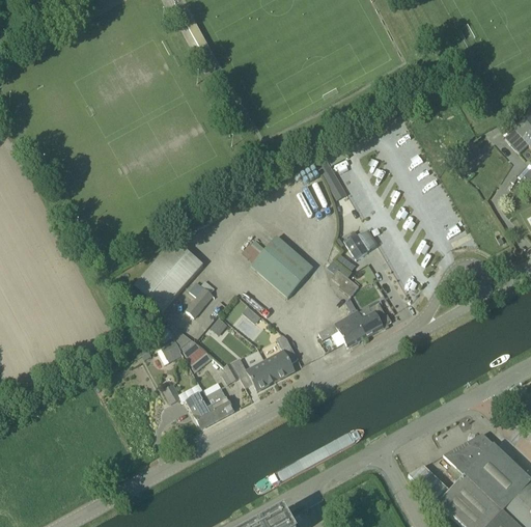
[(42,0),(39,1),(45,10),(54,5),(52,2),(51,0),(42,0)]
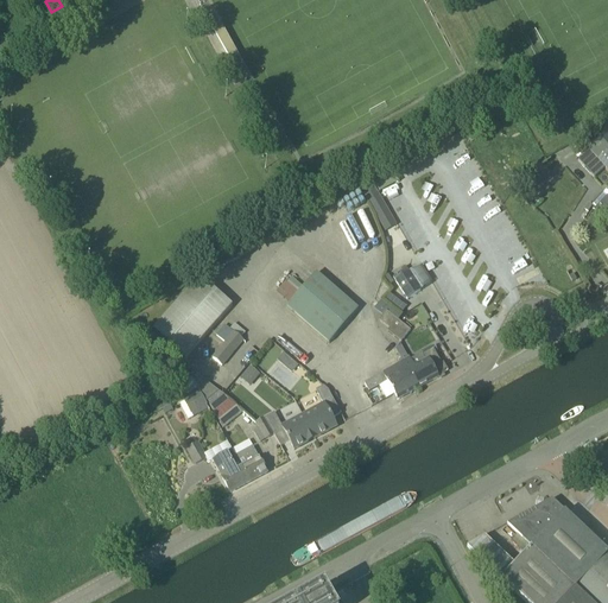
[(31,61),(45,52),(40,44),(26,51),(31,61)]
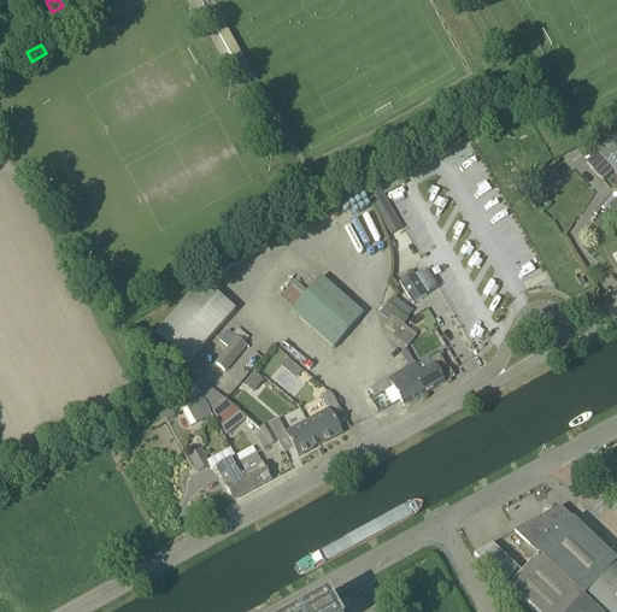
[(616,130),(597,147),(598,148),(613,166),(616,169),(616,130)]
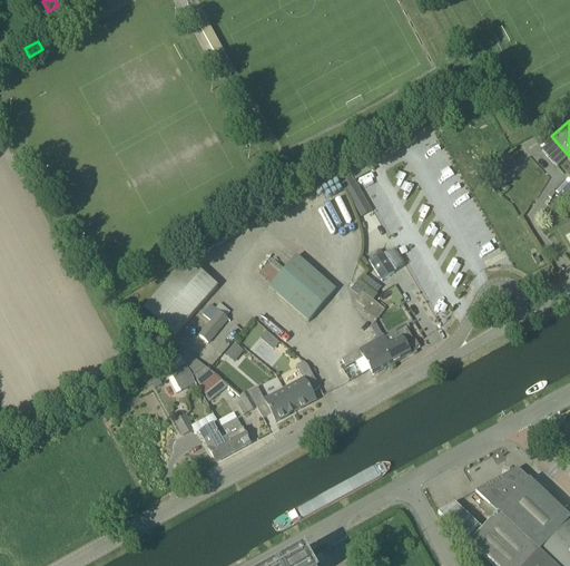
[(557,163),(567,154),(552,137),(541,146),(557,163)]
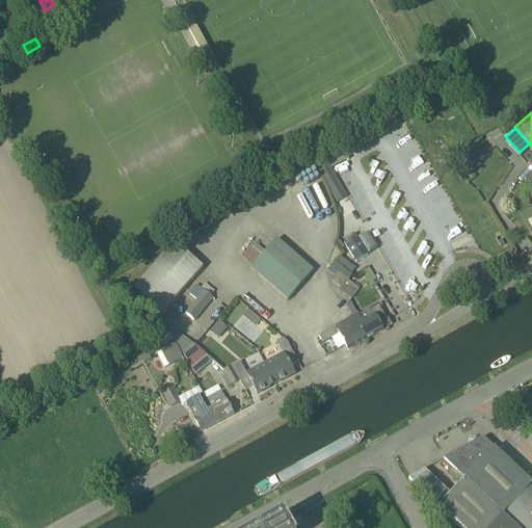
[(326,159),(317,164),(336,196),(345,190),(326,159)]
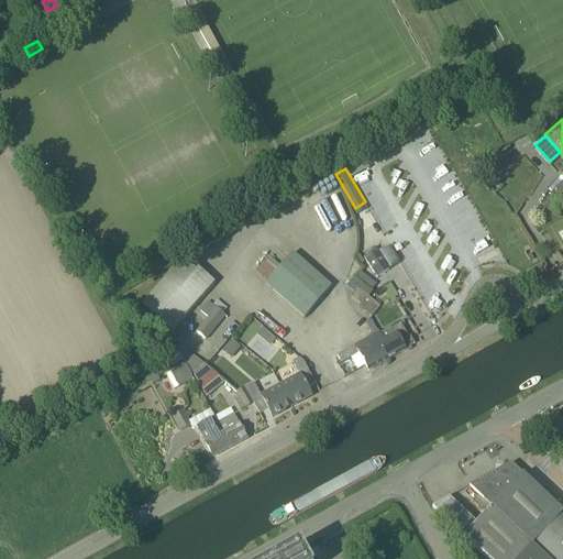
[(562,174),(561,172),(548,186),(558,195),(562,187),(562,174)]
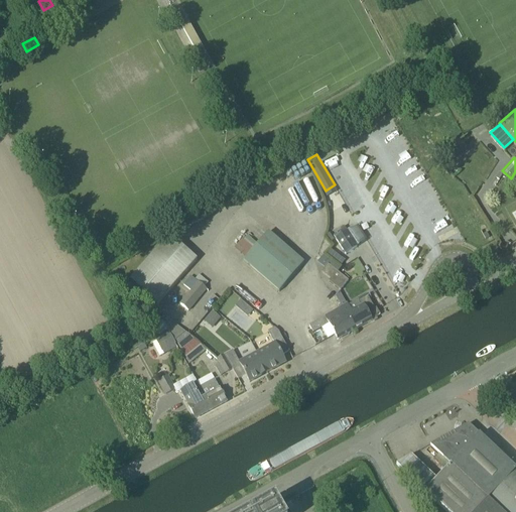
[(335,234),(346,251),(357,243),(346,226),(335,234)]
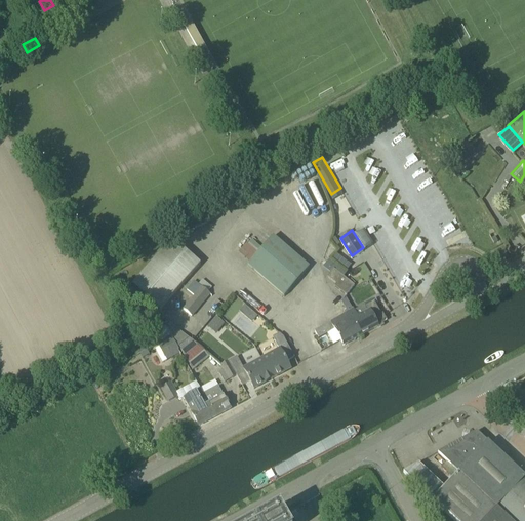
[(238,248),(249,258),(247,262),(284,293),(309,264),(273,232),(261,245),(251,236),(247,240),(246,239),(238,248)]
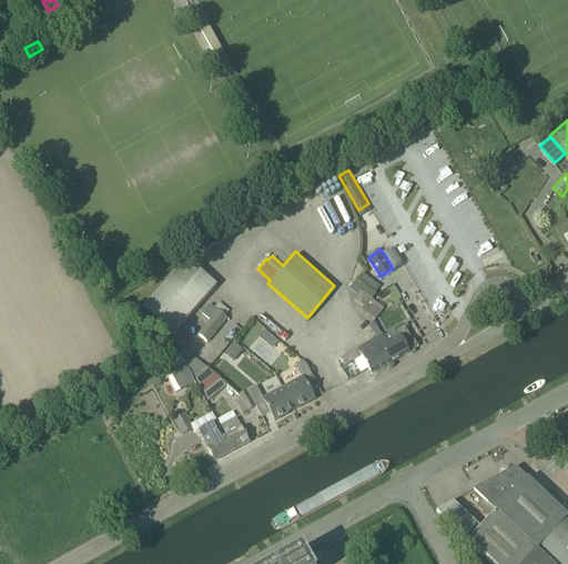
[(172,331),(182,320),(216,282),(186,254),(142,304),(153,314),(149,319),(162,331),(166,326),(172,331)]
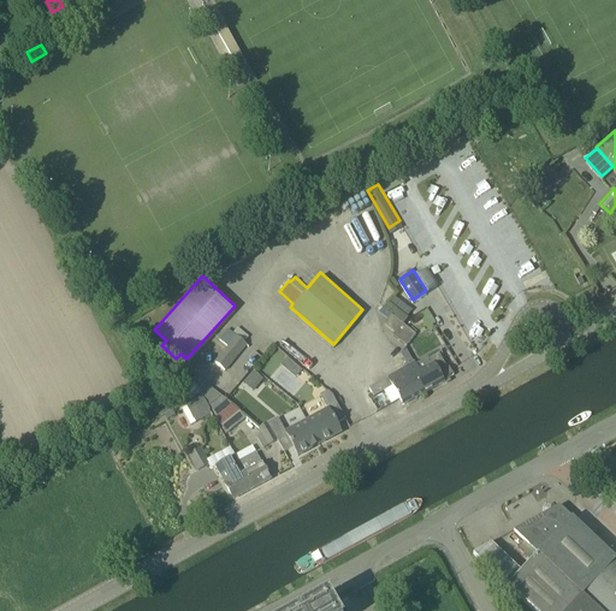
[(391,312),(388,315),(384,320),(394,328),(401,319),(391,312)]
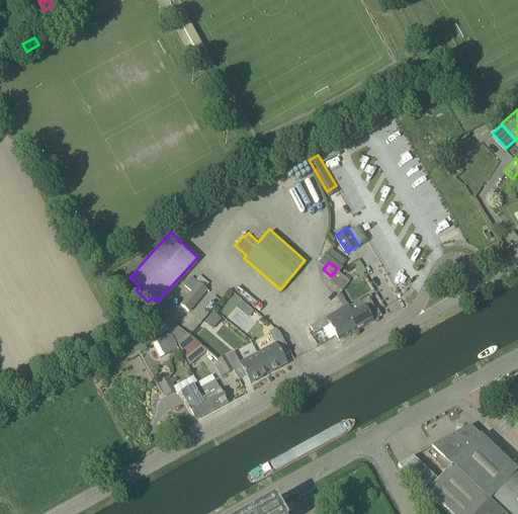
[(329,279),(334,283),(343,273),(337,268),(331,276),(329,279)]
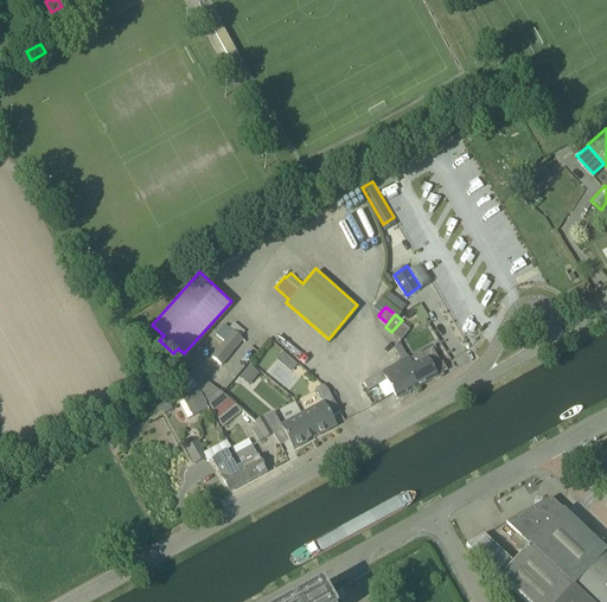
[(216,331),(225,338),(212,353),(222,362),(242,335),(224,320),(216,331)]
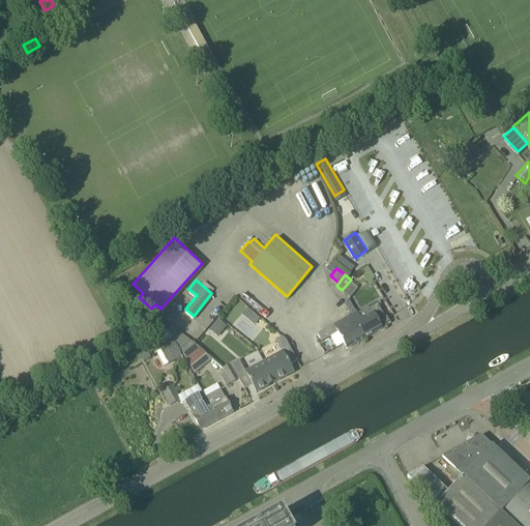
[(357,285),(351,280),(342,290),(349,295),(357,285)]
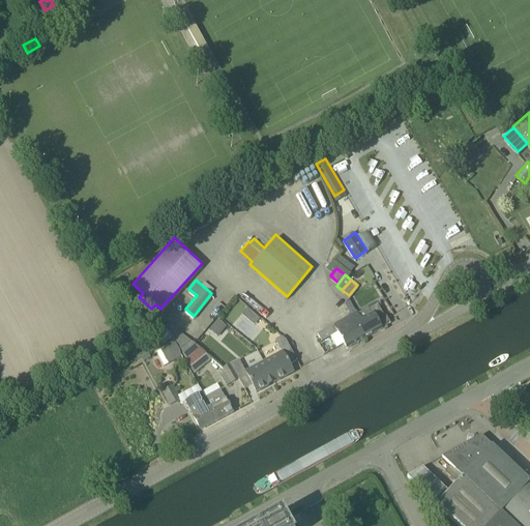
[(377,299),(357,311),(356,310),(351,313),(350,310),(347,312),(348,314),(352,322),(354,320),(364,335),(382,326),(381,325),(390,320),(386,313),(384,314),(377,299)]
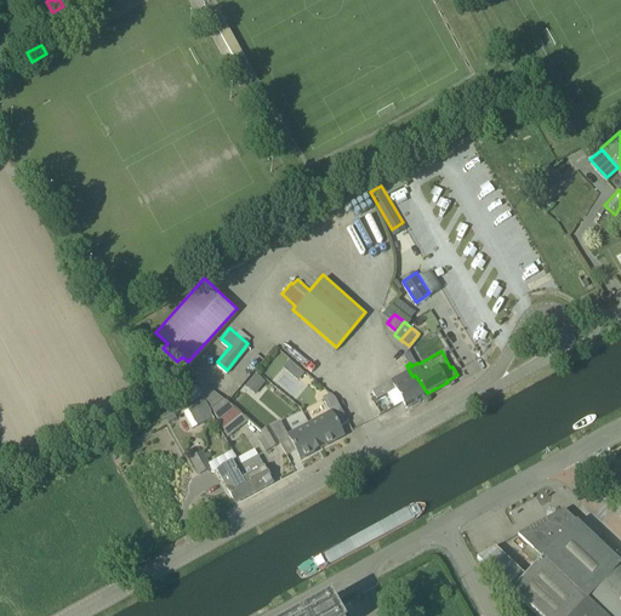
[(372,388),(376,395),(376,397),(396,386),(406,405),(427,393),(415,375),(412,377),(408,368),(372,388)]
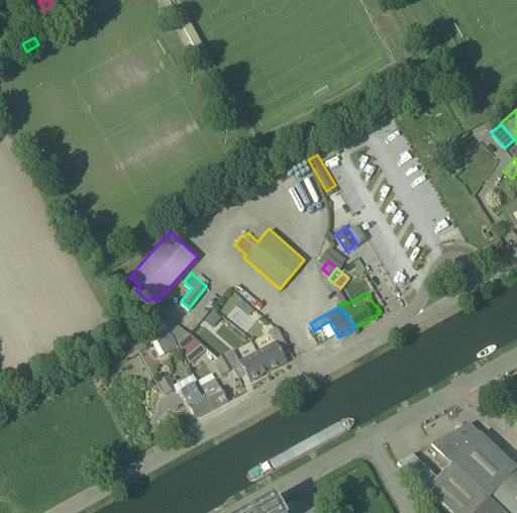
[(212,325),(221,315),(212,308),(204,318),(212,325)]
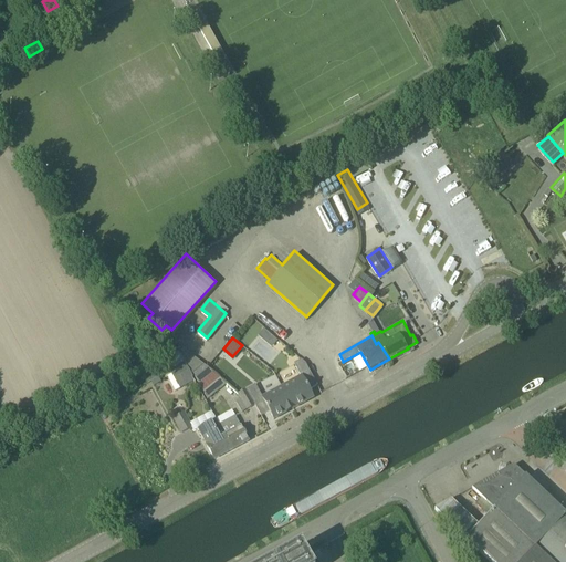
[(226,381),(203,361),(186,347),(180,350),(179,347),(169,353),(175,363),(184,357),(184,360),(190,371),(192,370),(196,376),(207,396),(226,381)]
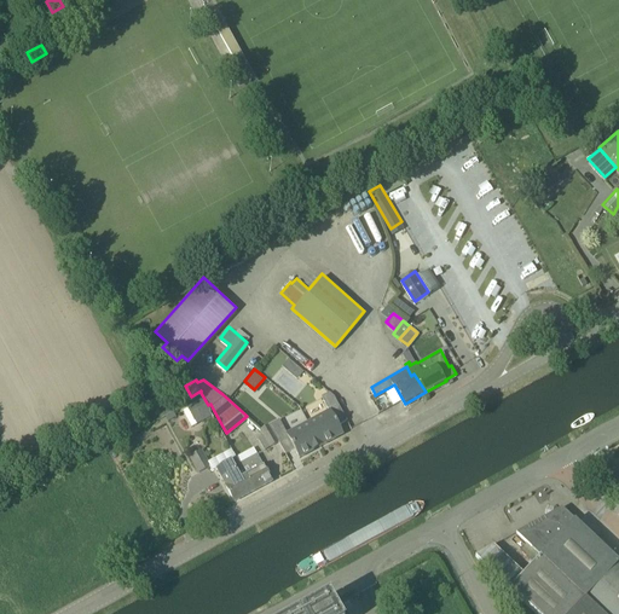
[(329,407),(308,420),(320,442),(322,442),(336,434),(334,432),(341,428),(337,422),(347,417),(334,393),(329,389),(322,393),(329,407)]
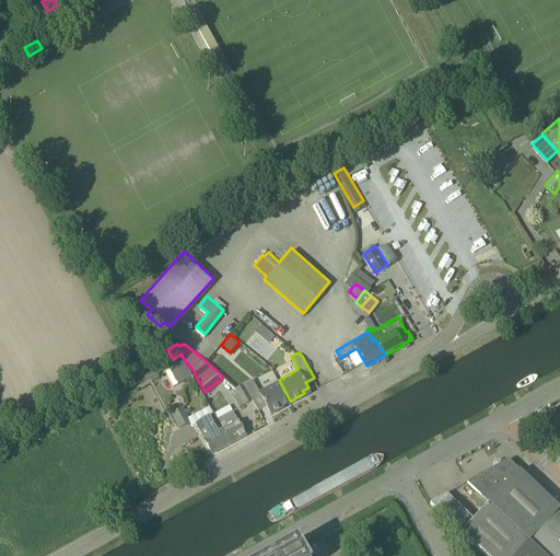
[(177,362),(175,363),(164,369),(173,384),(191,373),(188,367),(182,356),(175,359),(177,362)]
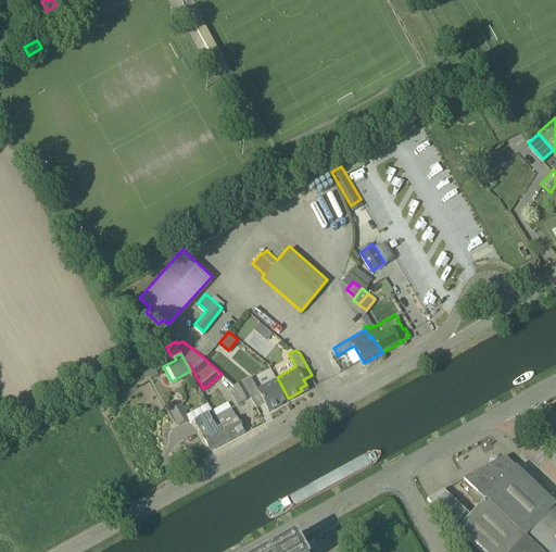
[(257,387),(257,386),(251,374),(241,379),(256,405),(264,401),(268,409),(281,402),(282,401),(281,400),(286,397),(287,399),(288,398),(277,377),(257,387)]
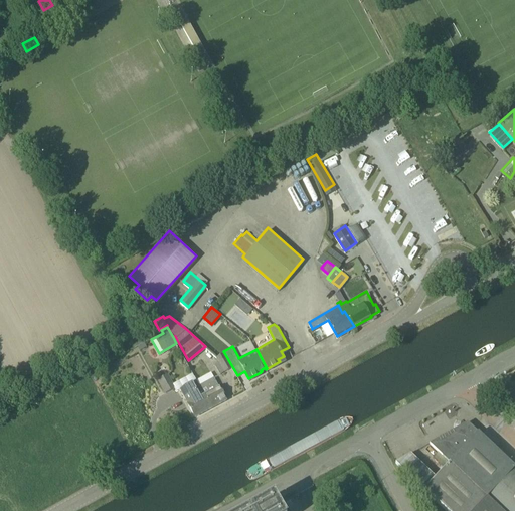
[(220,371),(231,365),(222,351),(215,355),(218,359),(214,361),(220,371)]
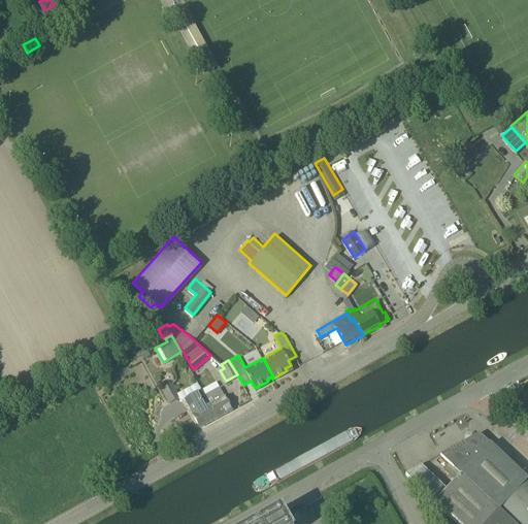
[(171,382),(166,385),(161,387),(168,400),(178,394),(171,382)]
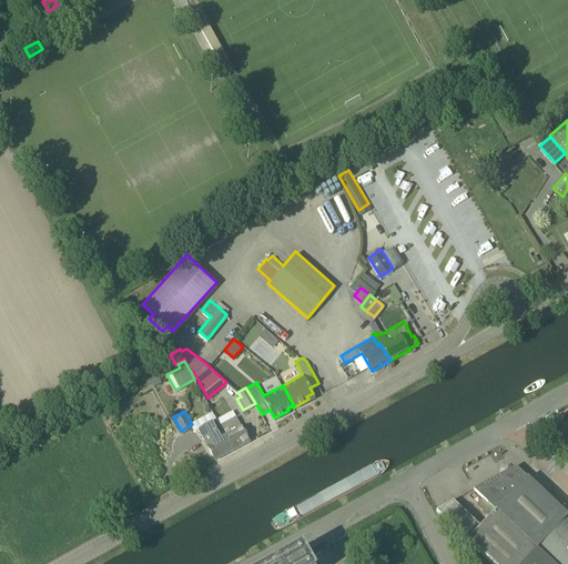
[(220,423),(233,447),(249,439),(241,424),(235,414),(220,423)]
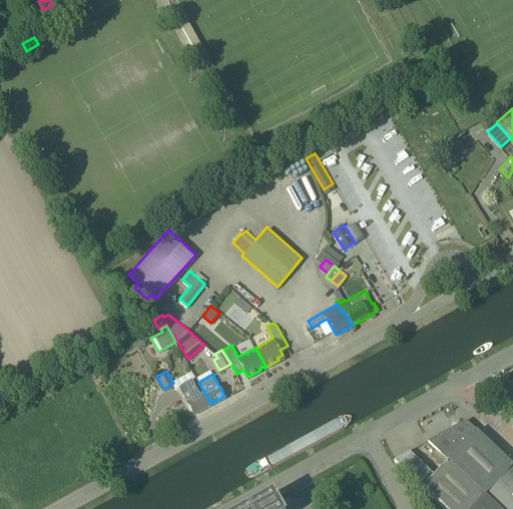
[(210,404),(198,382),(194,384),(191,379),(179,385),(194,412),(210,404)]
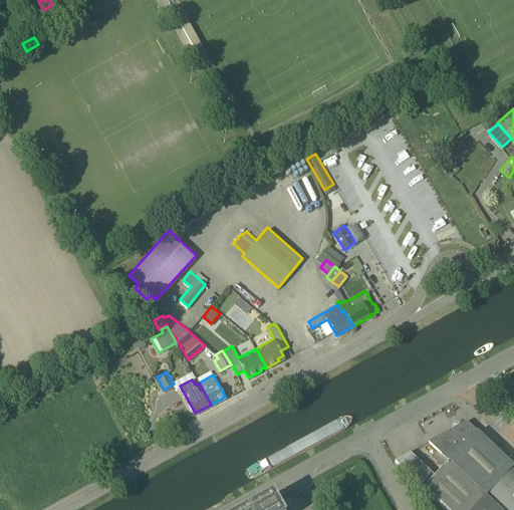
[(513,387),(513,388),(513,389),(505,398),(513,406),(513,387)]
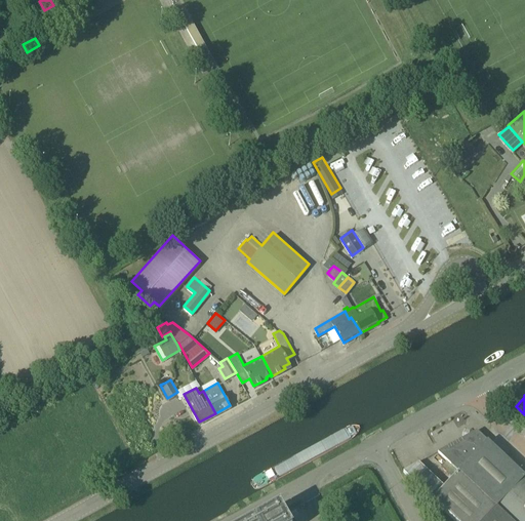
[(524,520),(524,474),(477,428),(438,450),(458,469),(444,484),(429,470),(417,482),(457,520),(524,520)]
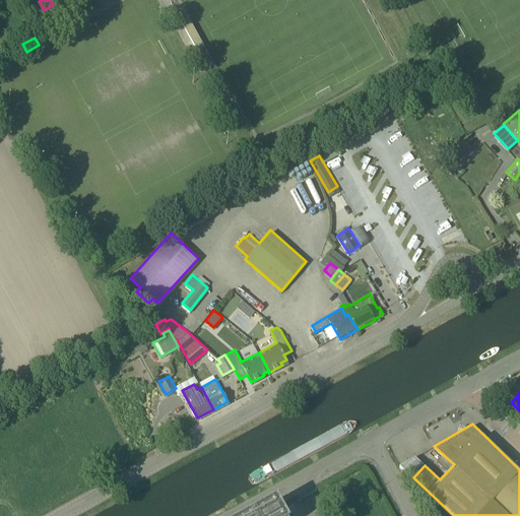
[(283,515),(276,502),(254,515),(283,515)]
